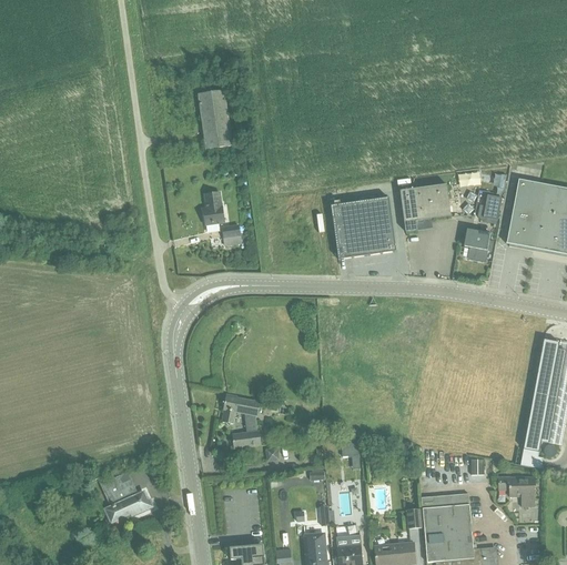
[(205,148),(232,144),(224,89),(198,92),(205,148)]
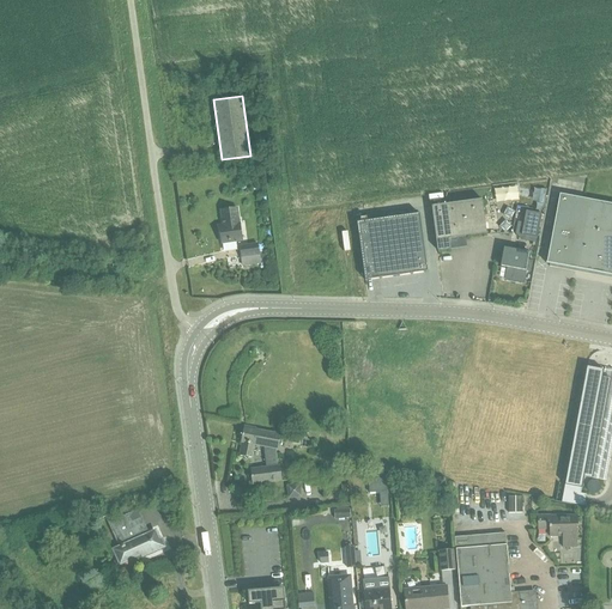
[(546,199),(549,187),(537,183),(533,196),(546,199)]
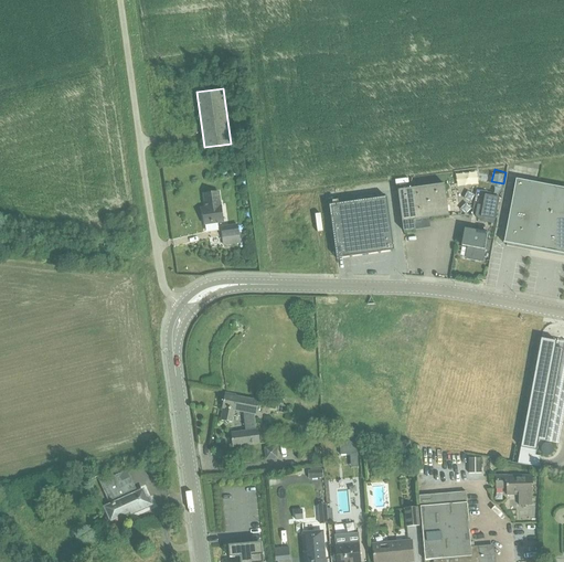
[(458,170),(458,183),(480,183),(480,170),(458,170)]
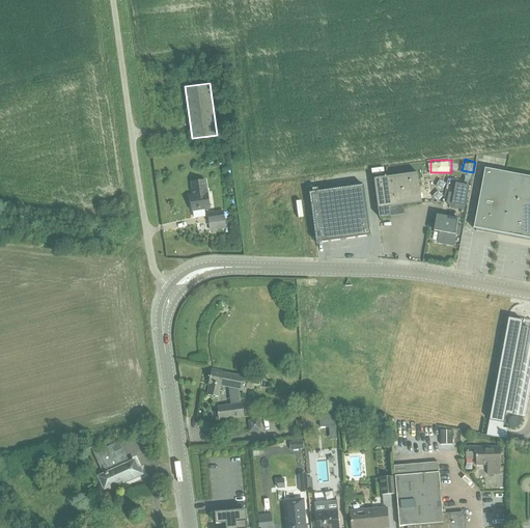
[(529,173),(484,166),(473,225),(529,235),(529,173)]
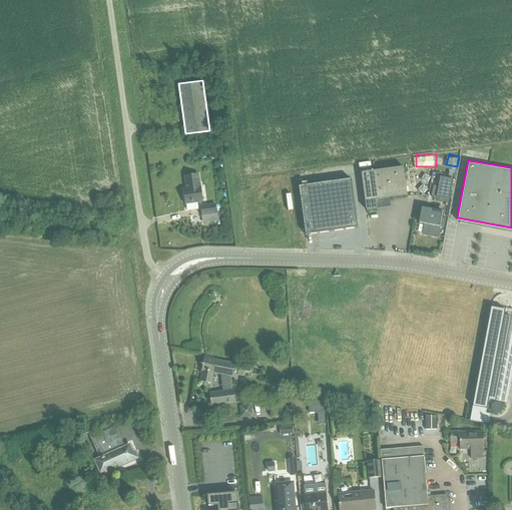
[(407,193),(403,164),(361,170),(366,207),(377,206),(375,197),(407,193)]
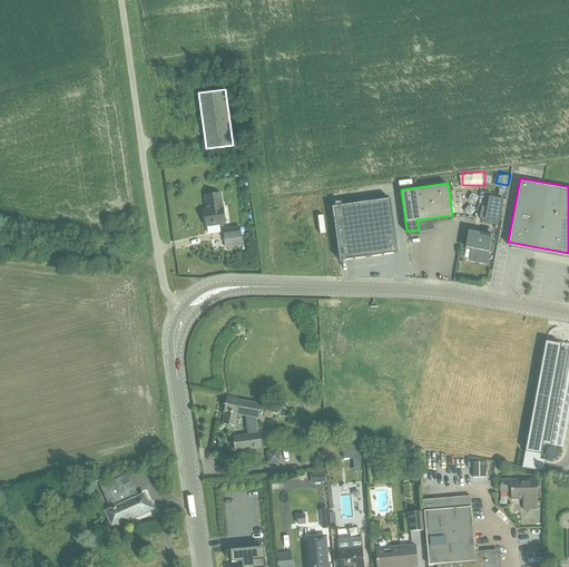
[(207,207),(204,208),(206,224),(207,224),(207,230),(209,231),(221,230),(219,222),(225,222),(223,205),(222,206),(219,192),(205,194),(207,207)]
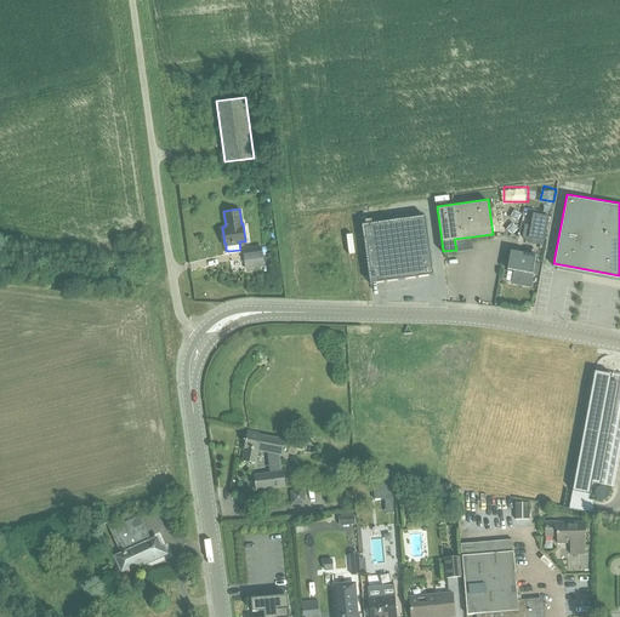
[(544,238),(549,213),(540,212),(532,211),(530,223),(528,235),(534,236),(542,238),(544,238)]
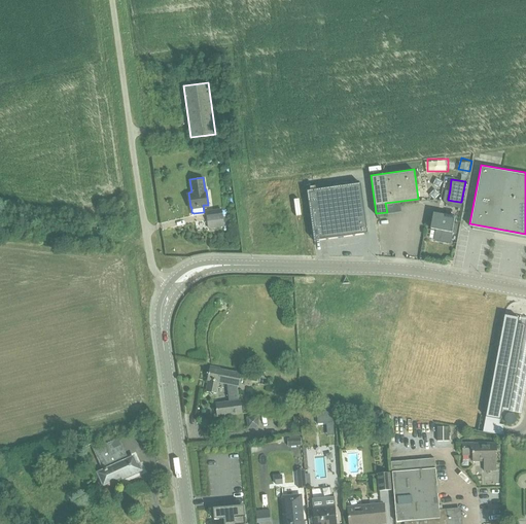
[(360,181),(306,188),(311,221),(313,239),(366,232),(364,211),(360,181)]
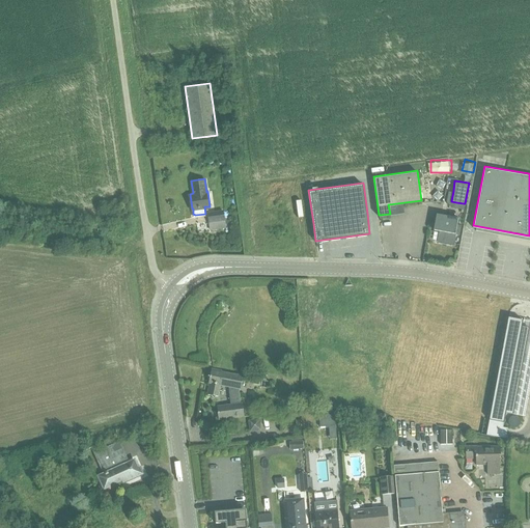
[(208,220),(224,218),(223,209),(207,212),(208,220)]
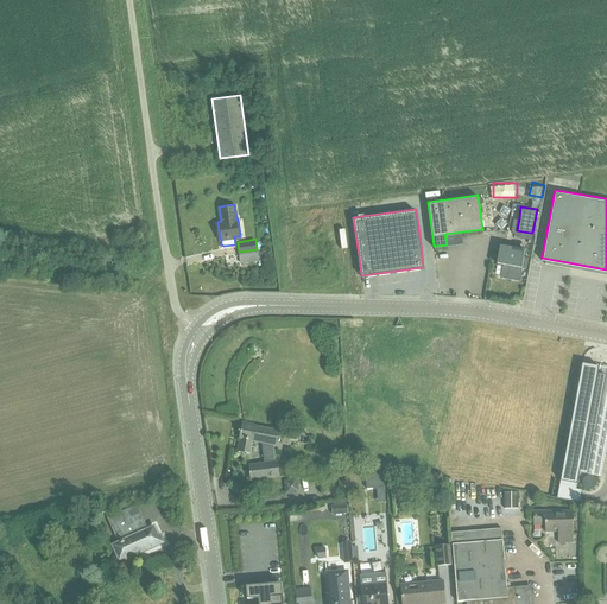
[(523,255),(524,247),(499,242),(495,261),(510,264),(507,273),(519,275),(520,266),(525,266),(528,255),(523,255)]
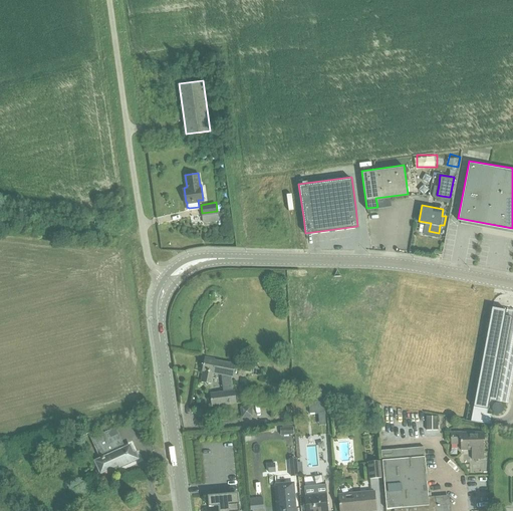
[(473,405),(471,419),(489,423),(490,413),(486,412),(487,407),(489,398),(496,399),(496,398),(503,357),(507,337),(508,334),(510,321),(511,315),(510,314),(505,314),(504,313),(505,310),(506,308),(505,308),(492,305),(486,334),(478,376),(473,404),(473,405)]
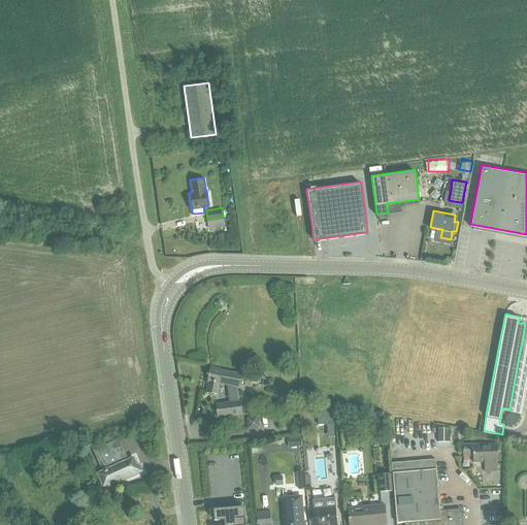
[(218,415),(242,412),(240,399),(239,399),(237,385),(238,385),(240,372),(210,366),(207,379),(209,380),(207,391),(216,392),(218,381),(227,383),(229,401),(216,402),(218,415)]
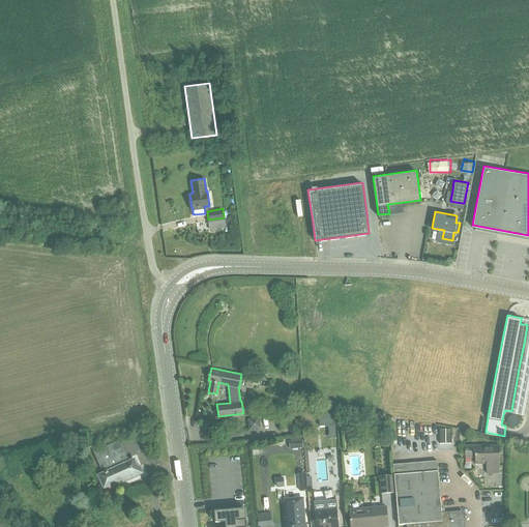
[(333,409),(318,411),(319,423),(334,422),(333,409)]
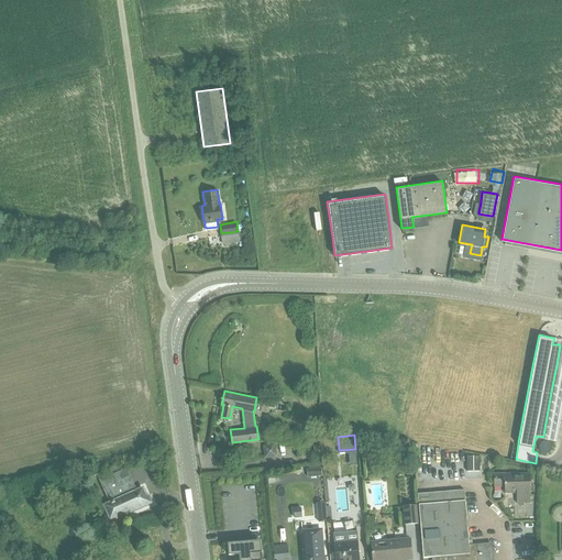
[(539,442),(538,445),(538,446),(539,448),(540,449),(541,450),(543,450),(544,450),(547,450),(548,450),(549,449),(550,448),(551,446),(551,445),(551,442),(550,441),(549,440),(548,439),(547,438),(544,438),(543,438),(541,439),(540,440),(539,441),(539,442)]
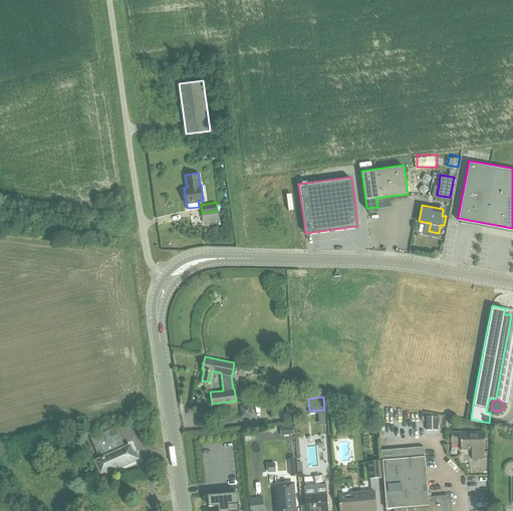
[(252,406),(240,407),(242,418),(253,417),(252,406)]
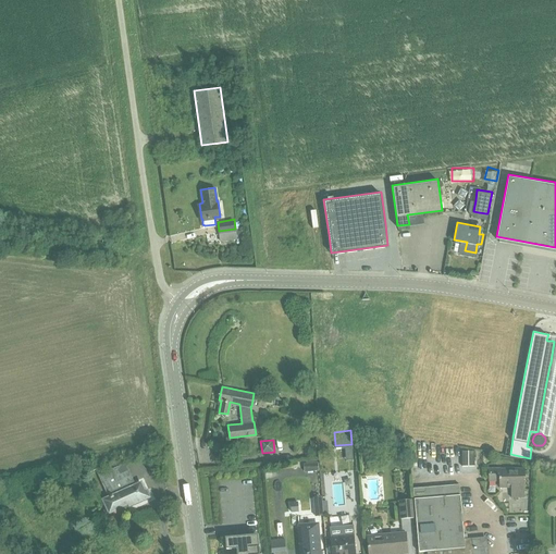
[(474,450),(461,450),(462,465),(476,465),(474,450)]
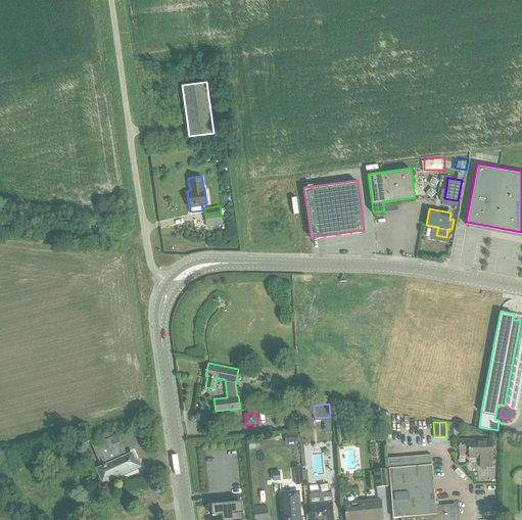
[(298,440),(297,432),(296,432),(296,429),(286,430),(286,433),(284,433),(285,441),(298,440)]
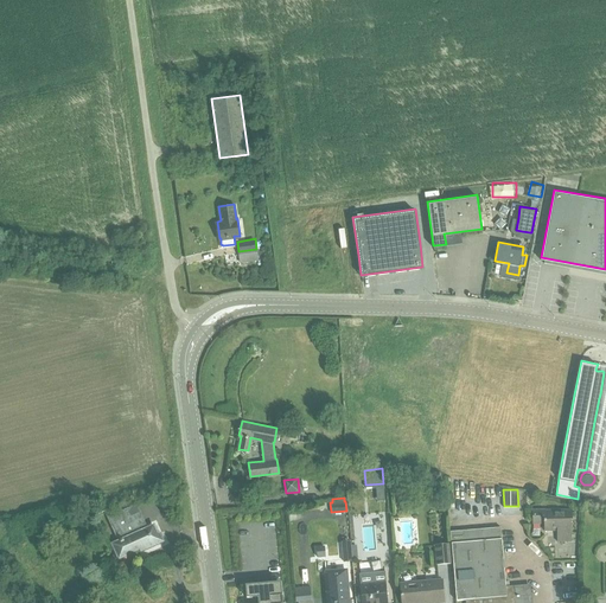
[(122,558),(160,539),(157,532),(154,533),(151,525),(141,530),(139,525),(144,523),(134,501),(104,515),(115,537),(116,536),(117,539),(112,543),(117,556),(120,555),(122,558)]
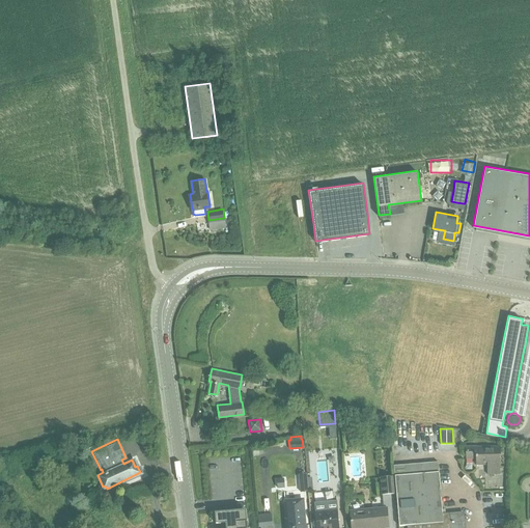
[(500,445),(475,445),(475,444),(465,444),(466,457),(475,457),(475,463),(486,463),(486,472),(499,472),(499,463),(500,463),(500,445)]
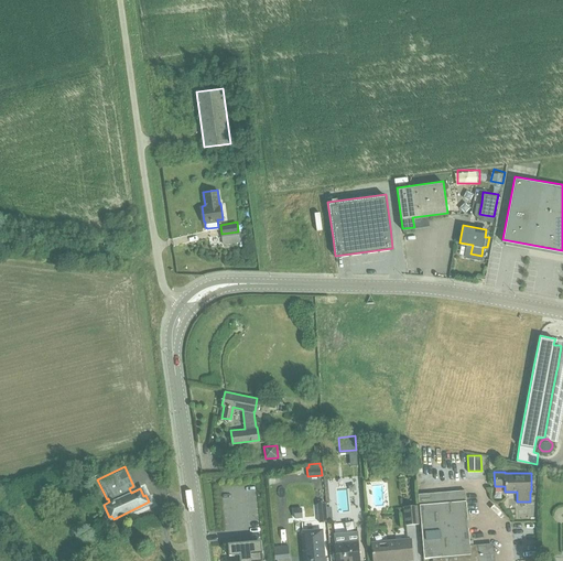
[(491,560),(490,541),(469,543),(465,488),(418,493),(423,557),(432,557),(432,560),(491,560)]
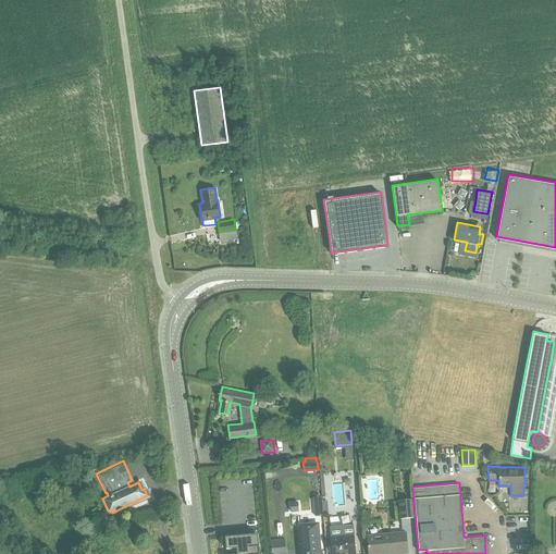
[(313,496),(316,514),(322,514),(322,512),(322,506),(321,499),(321,495),(313,496)]
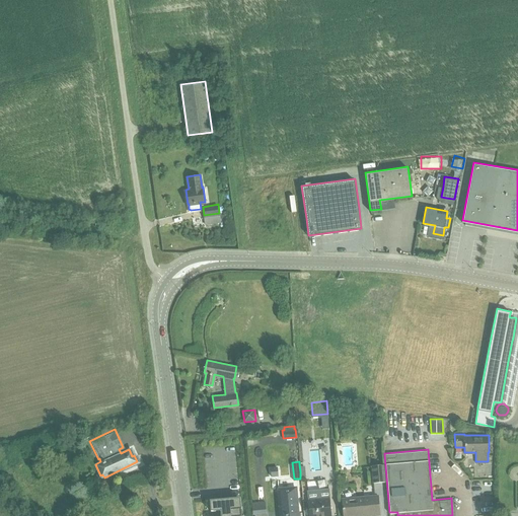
[(373,482),(385,481),(383,463),(371,464),(373,482)]
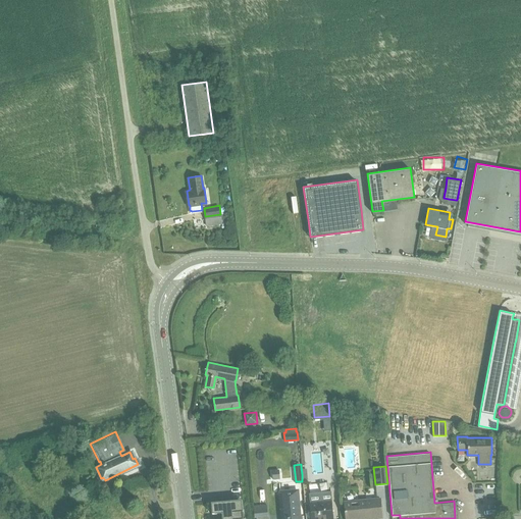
[(281,518),(300,518),(299,503),(295,503),(294,489),(279,490),(281,518)]
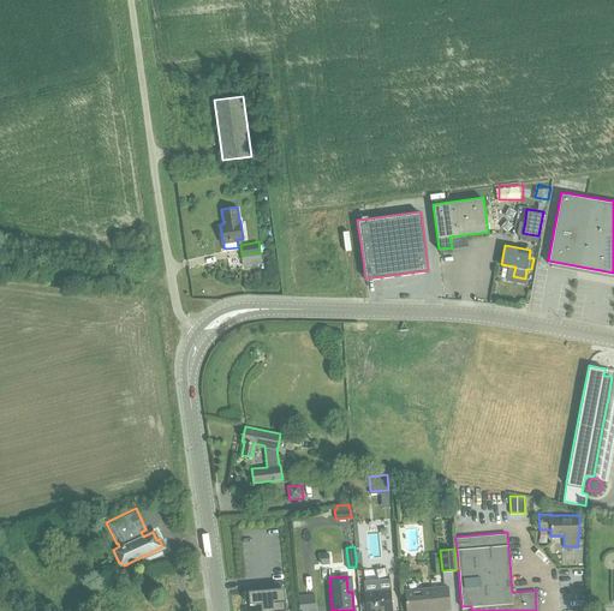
[(389,576),(363,579),(364,591),(365,610),(392,610),(391,586),(389,576)]
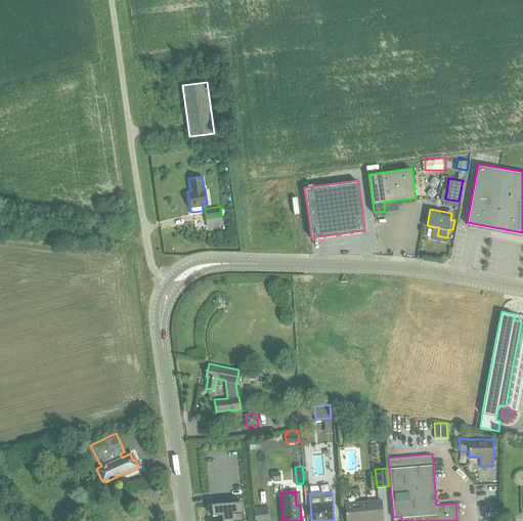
[(346,520),(354,520),(383,518),(381,498),(345,503),(346,520)]
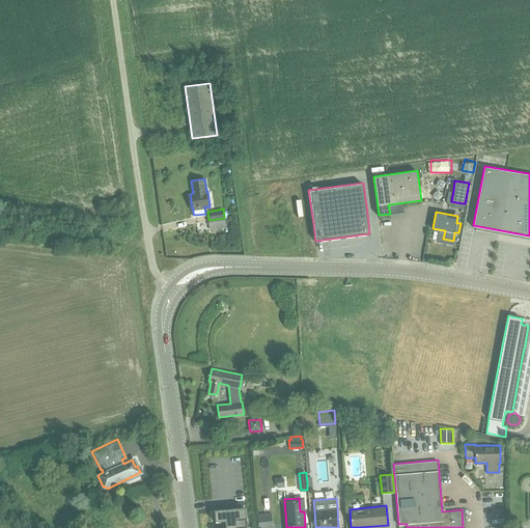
[(234,508),(215,510),(215,522),(225,521),(225,527),(247,527),(246,519),(247,519),(246,507),(234,508)]
